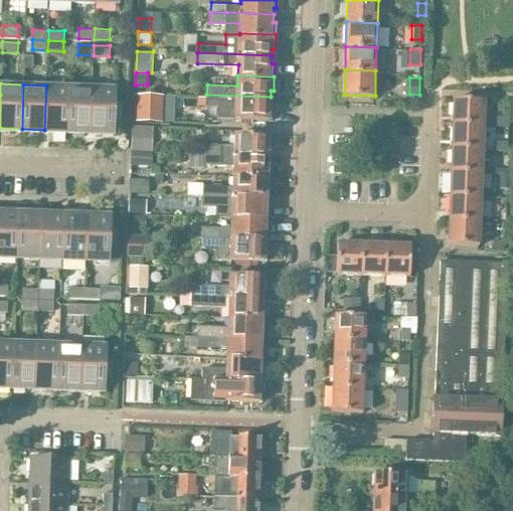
[(67,131),(69,87),(46,86),(44,130),(67,131)]
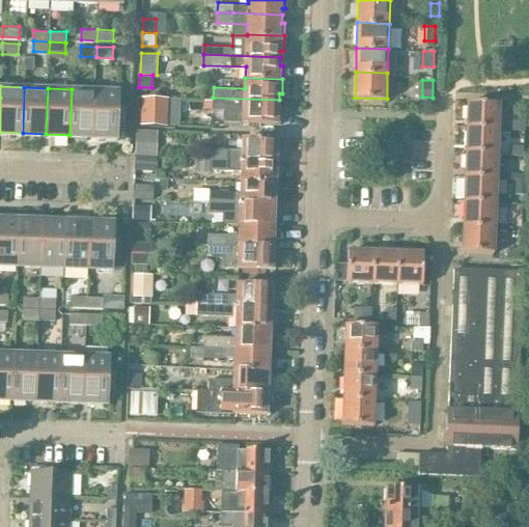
[(93,136),(95,90),(72,89),(70,135),(93,136)]
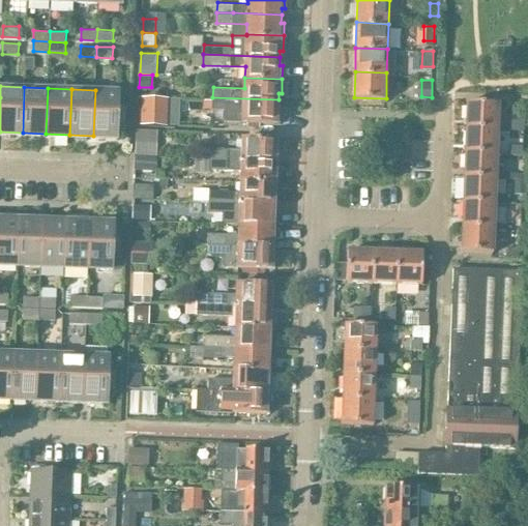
[(95,90),(93,136),(118,136),(118,124),(126,124),(127,104),(119,103),(120,90),(95,90)]
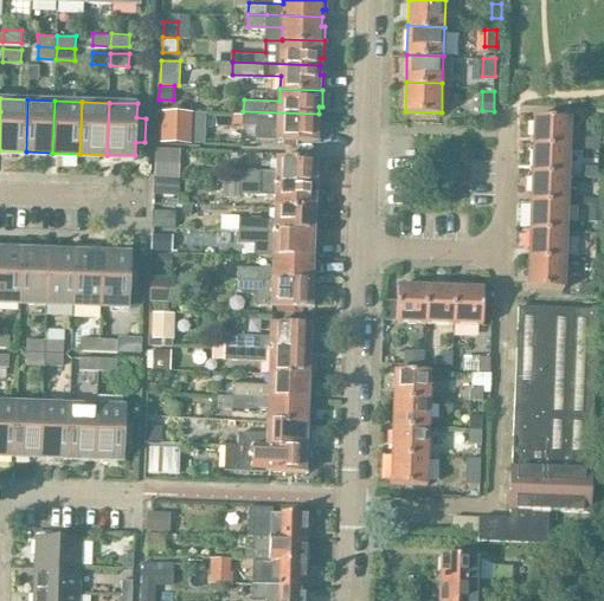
[(162,109),(161,139),(191,140),(192,110),(162,109)]
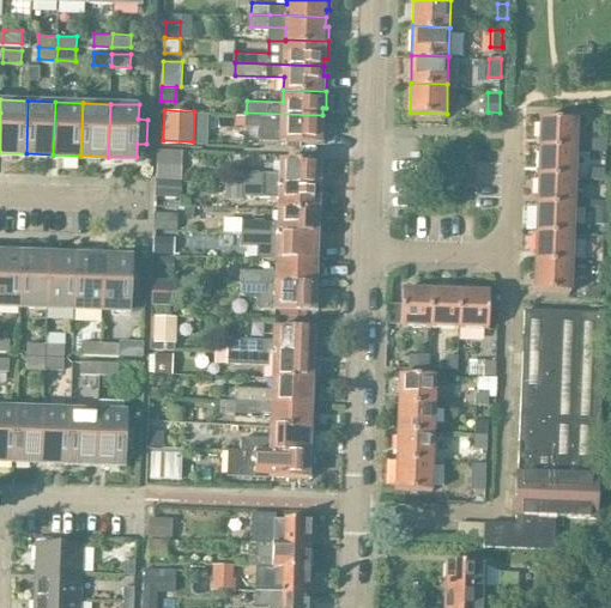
[(246,113),(246,126),(261,126),(260,139),(282,139),(325,141),(325,125),(322,123),(322,115),(246,113)]
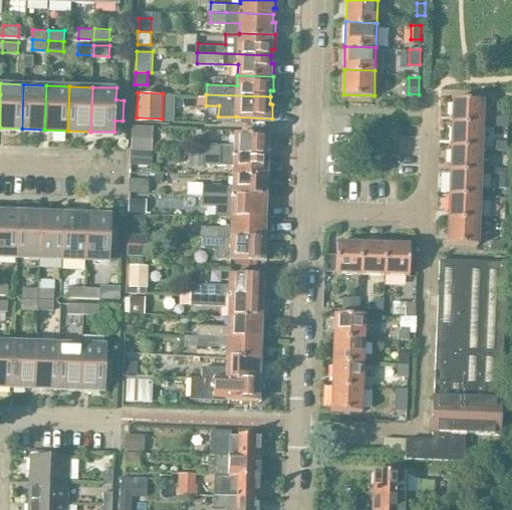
[(453,121),(483,122),(484,98),(454,97),(453,121)]
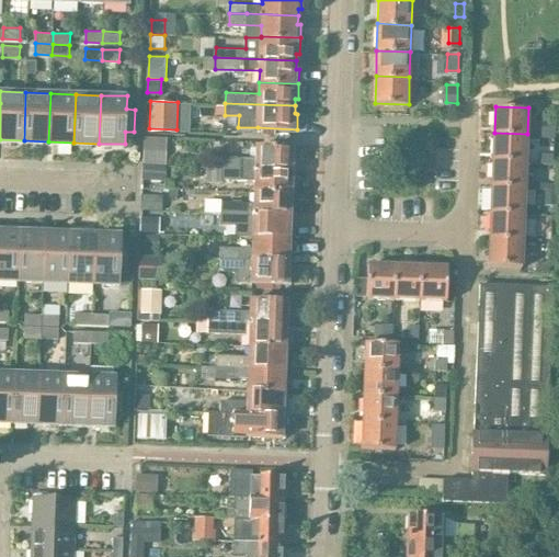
[(542,125),(542,134),(555,135),(556,125),(542,125)]
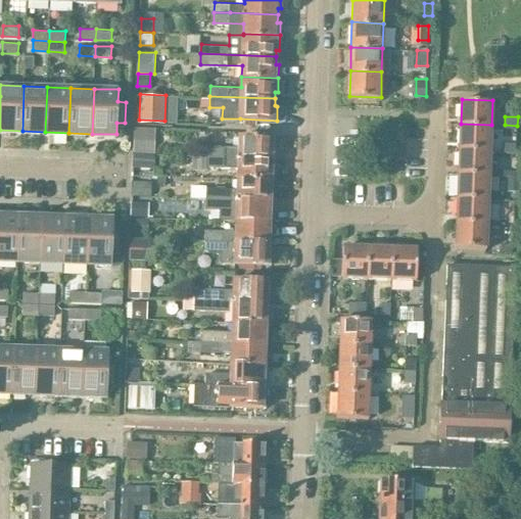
[(491,149),(491,125),(461,124),(460,148),(491,149)]
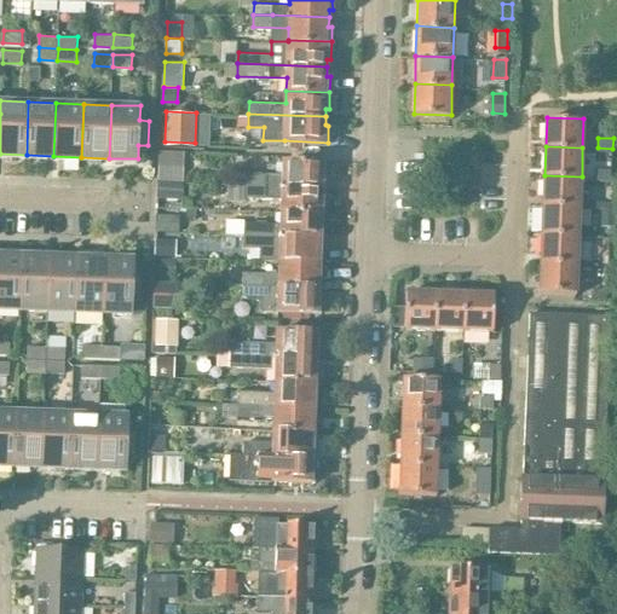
[(160,180),(179,181),(180,150),(160,149),(160,180)]
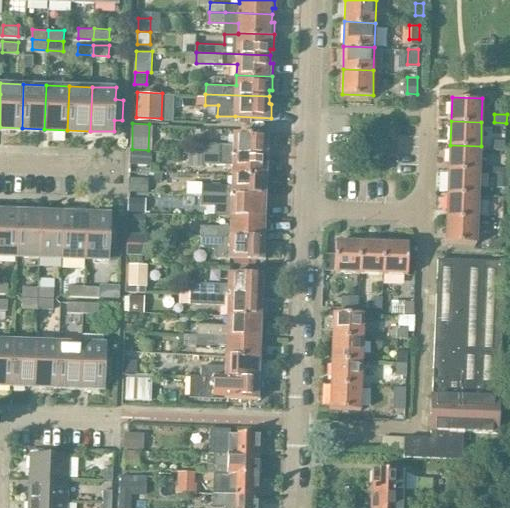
[(203,152),(267,154),(267,148),(270,148),(270,134),(234,132),(234,143),(203,142),(203,152)]
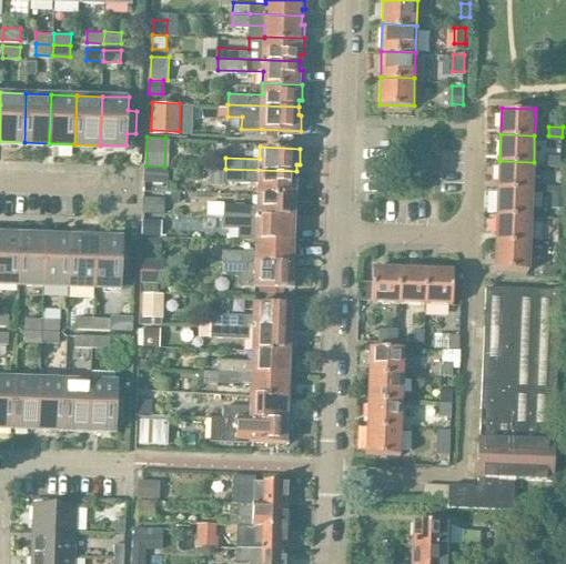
[(547,153),(547,162),(559,163),(561,153),(547,153)]
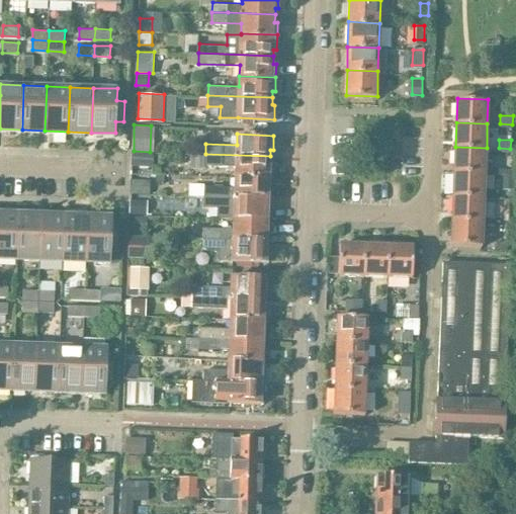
[(486,172),(487,148),(455,147),(454,171),(486,172)]
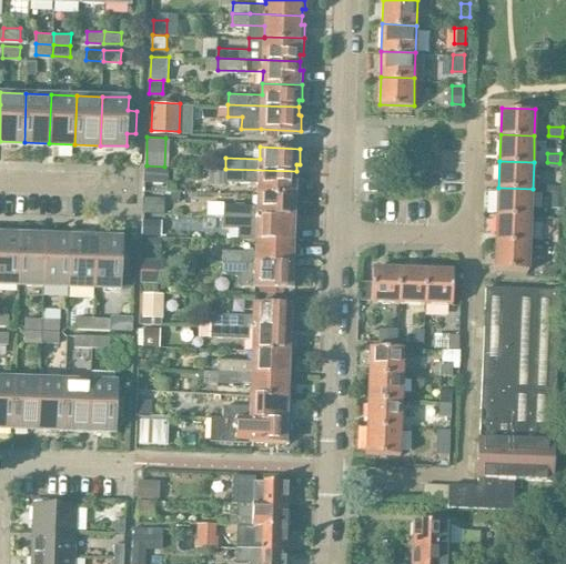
[(164,177),(164,167),(147,165),(145,175),(164,177)]
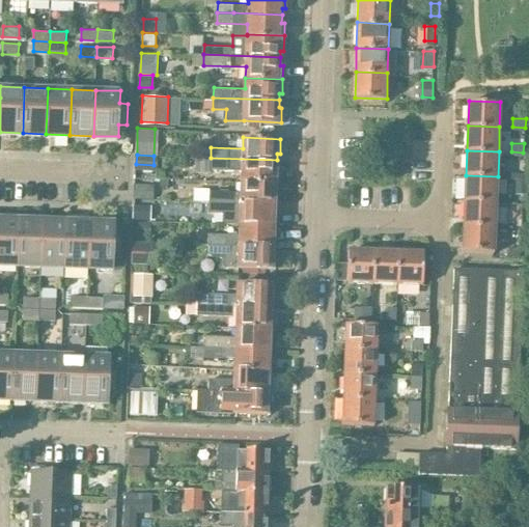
[(276,168),(277,160),(211,158),(211,169),(242,170),(242,181),(279,182),(279,168),(276,168)]
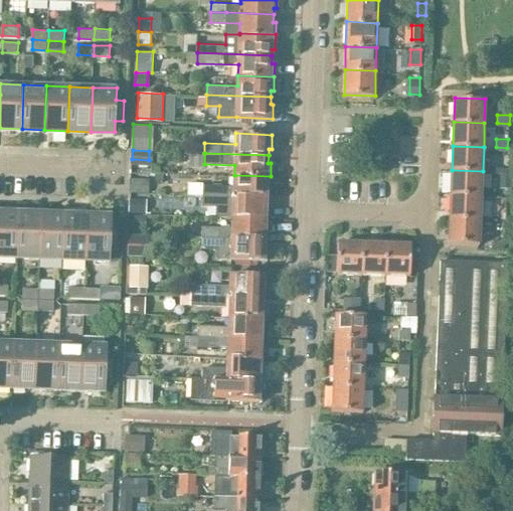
[(482,195),(483,171),(452,170),(451,194),(482,195)]
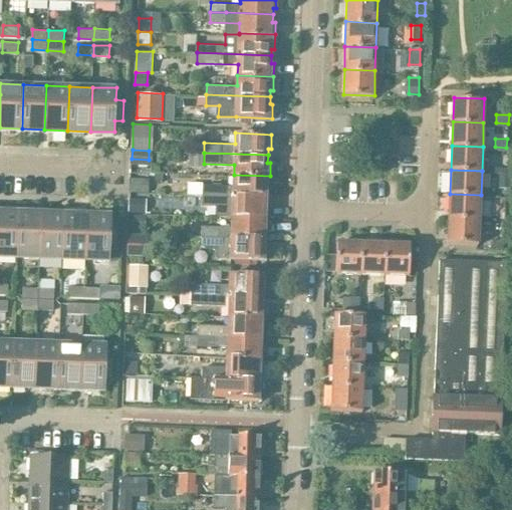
[(269,190),(270,176),(234,175),(234,184),(202,183),(202,194),(266,197),(266,189),(269,190)]
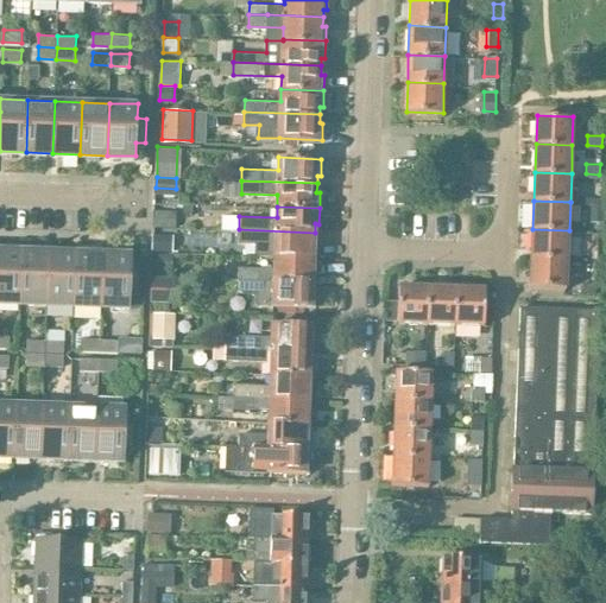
[(155,224),(175,226),(175,209),(156,209),(155,224)]
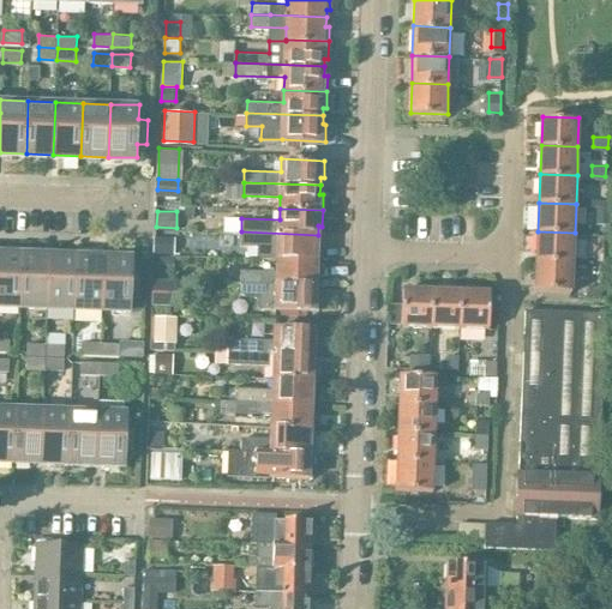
[(241,231),(240,245),(257,246),(257,255),(321,259),(322,243),(318,242),(318,235),(241,231)]
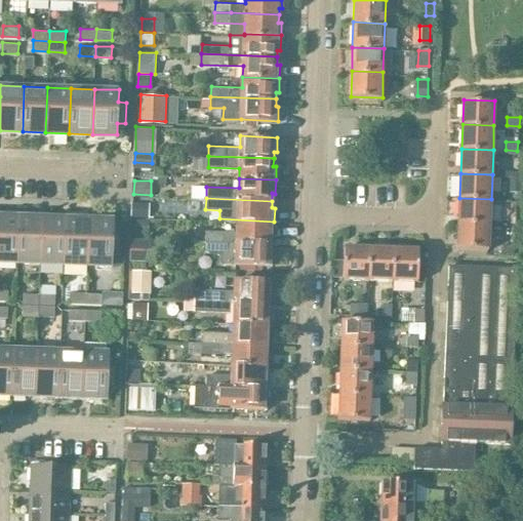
[(490,224),(491,199),(459,198),(458,223),(490,224)]
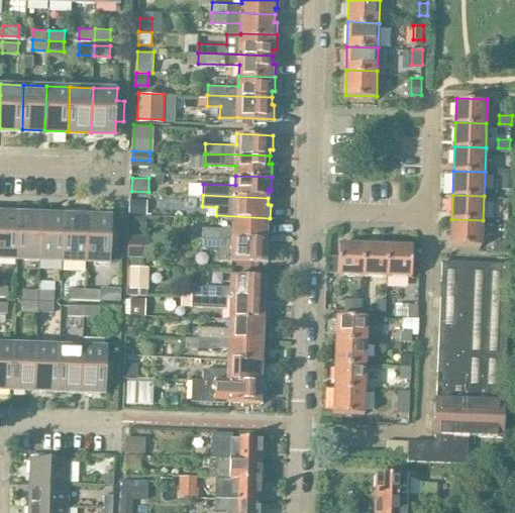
[(130,211),(143,211),(144,199),(131,199),(130,211)]
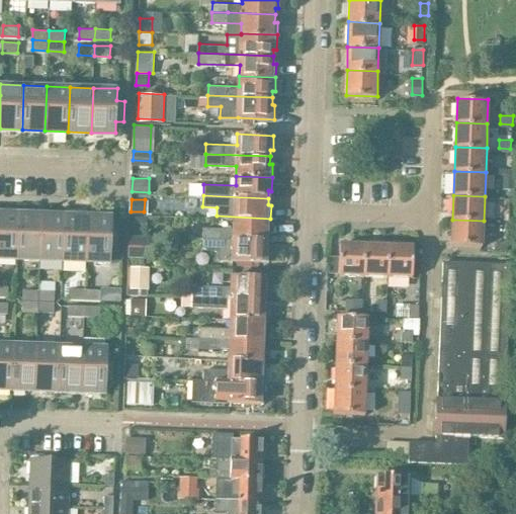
[(0,256),(17,257),(19,212),(0,211),(0,256)]
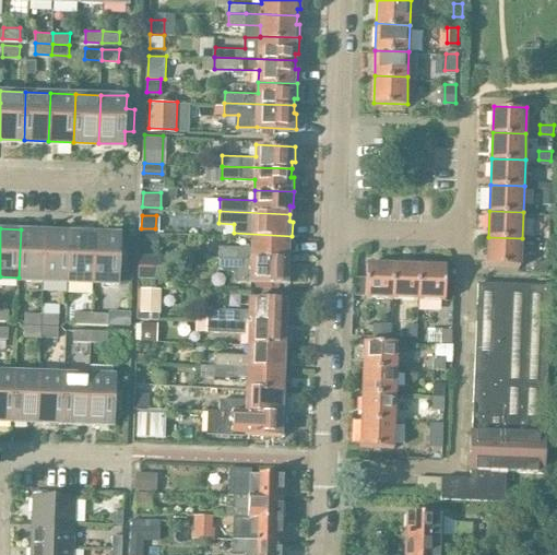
[(44,279),(46,231),(21,229),(19,278),(44,279)]
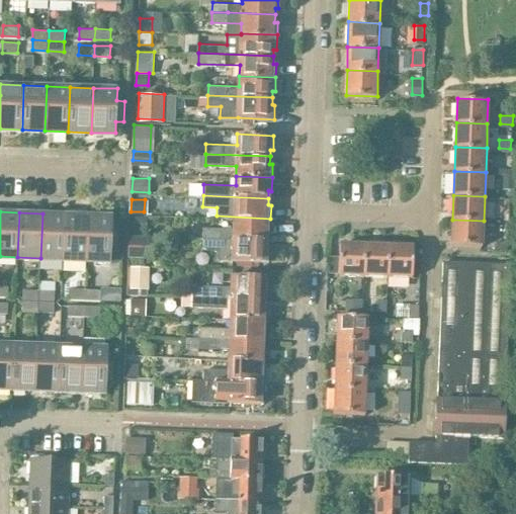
[(64,259),(65,215),(43,213),(40,258),(64,259)]
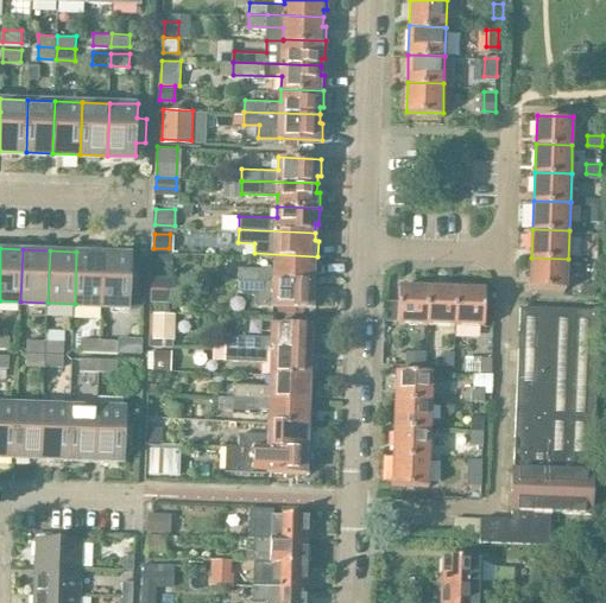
[(101,305),(103,253),(76,252),(75,304),(101,305)]
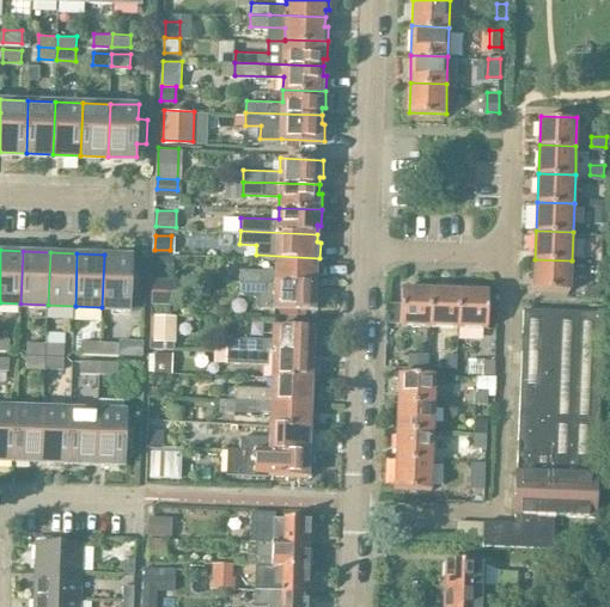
[(104,255),(102,307),(130,308),(132,294),(141,294),(141,270),(133,270),(133,256),(104,255)]
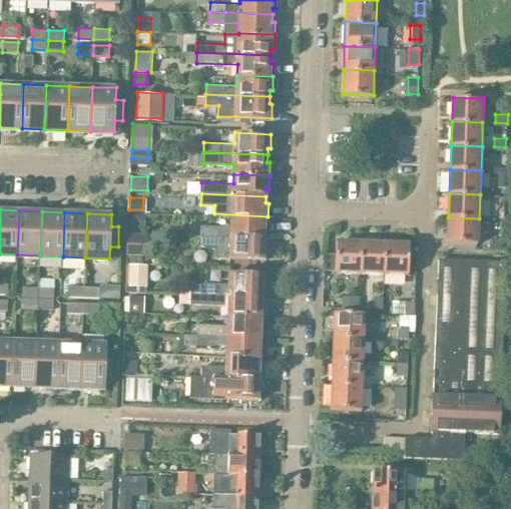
[(132,225),(144,226),(145,213),(132,213),(132,225)]
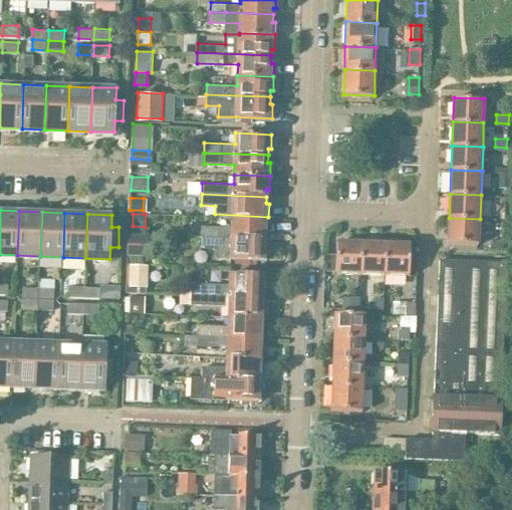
[(215,214),(215,215),(232,216),(232,226),(202,225),(201,235),(265,237),(265,230),(268,230),(268,217),(215,214)]
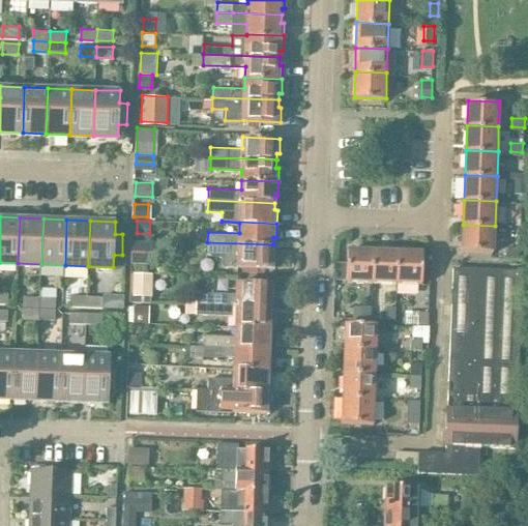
[(494,251),(495,226),(463,225),(462,250),(494,251)]
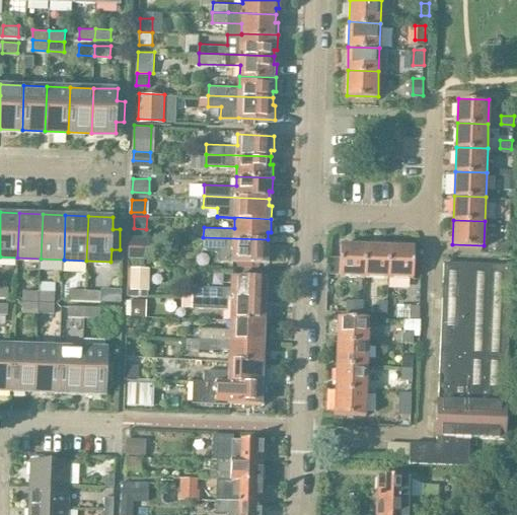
[(130,255),(145,255),(145,236),(130,236),(130,255)]
